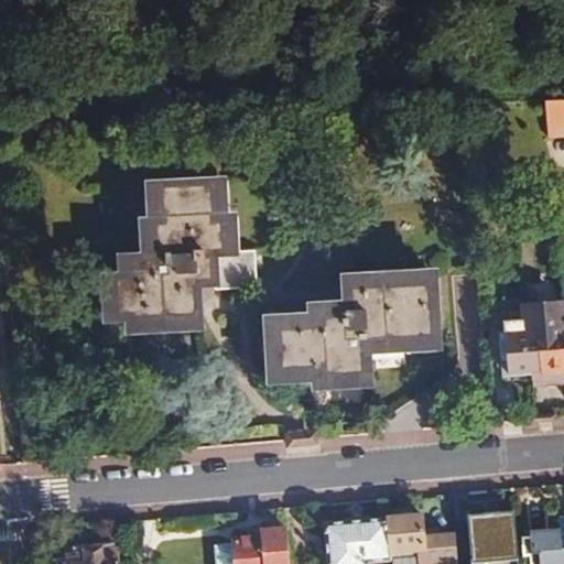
[(563,99),(544,101),(545,139),(563,138),(563,99)]
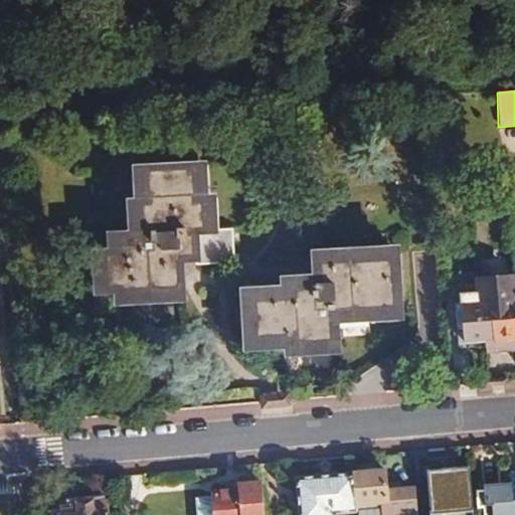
[(136,236),(114,236),(115,253),(99,254),(100,295),(116,294),(116,301),(183,296),(181,259),(197,259),(197,264),(234,262),(232,229),(213,232),(211,198),(204,198),(201,168),(141,170),(142,203),(134,203),(136,236)]
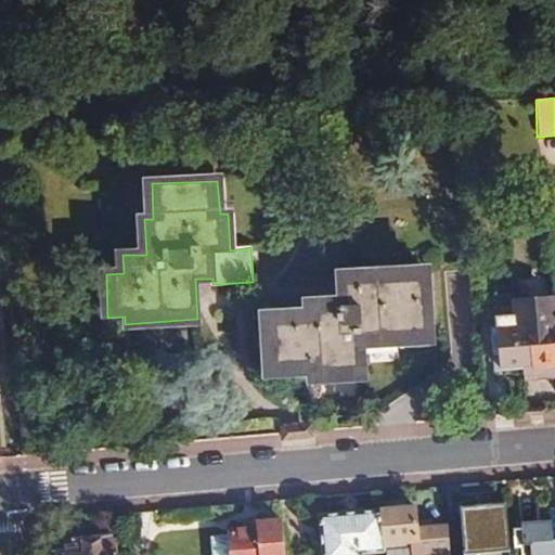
[(309,317),(268,320),(270,372),(312,371),(312,379),(366,375),(365,344),(433,339),(428,273),(339,279),(341,304),(309,307),(309,317)]
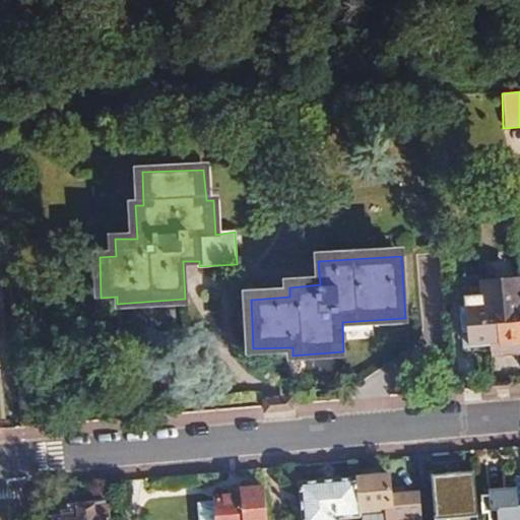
[(465,305),(459,305),(462,336),(489,333),(489,322),(498,322),(500,343),(519,341),(519,279),(484,282),(485,291),(465,294),(465,305)]
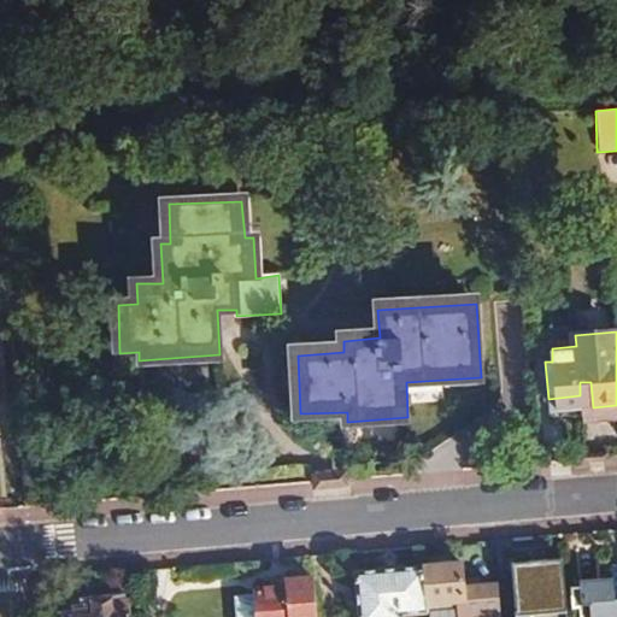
[(562,557),(510,560),(515,612),(565,607),(562,557)]
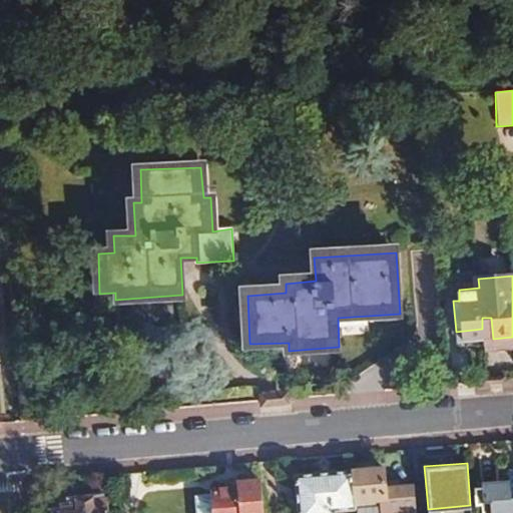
[(383,471),(352,473),(355,512),(416,512),(414,488),(384,490),(383,471)]
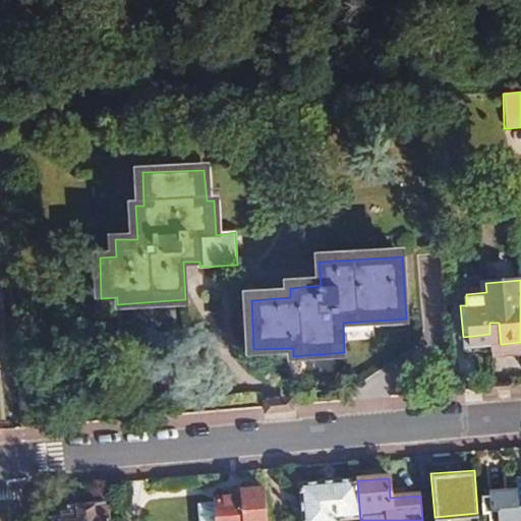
[(357,480),(299,485),(302,520),(351,520),(360,520),(357,480)]
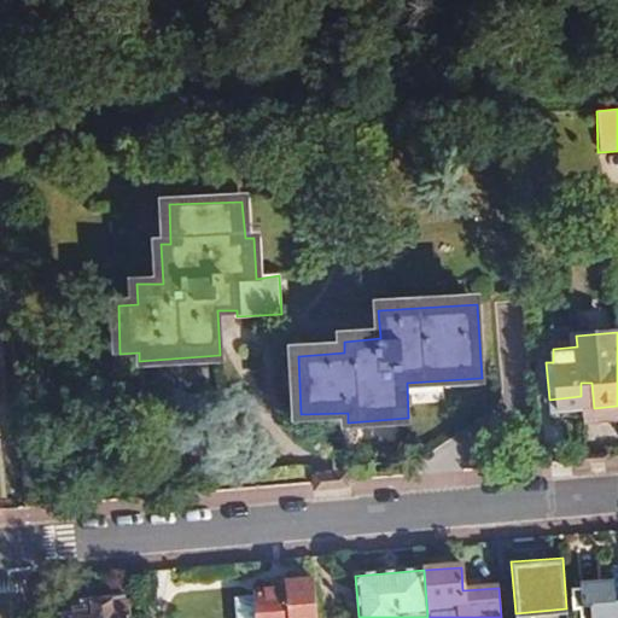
[(617,617),(617,578),(588,582),(588,589),(588,594),(589,607),(589,617),(605,616),(605,617),(617,617)]
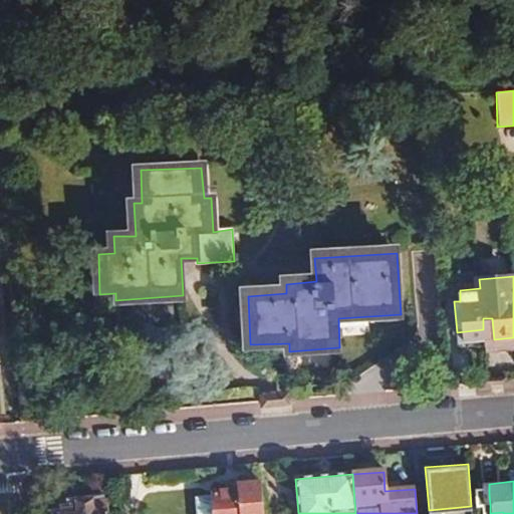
[(241,489),(214,492),(214,498),(214,506),(214,513),(263,513),(261,482),(241,484),(241,489)]
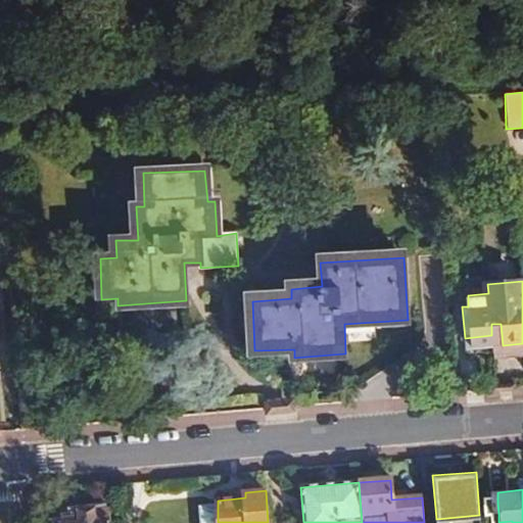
[(218,522),(218,515),(218,507),(199,508),(200,522),(218,522)]
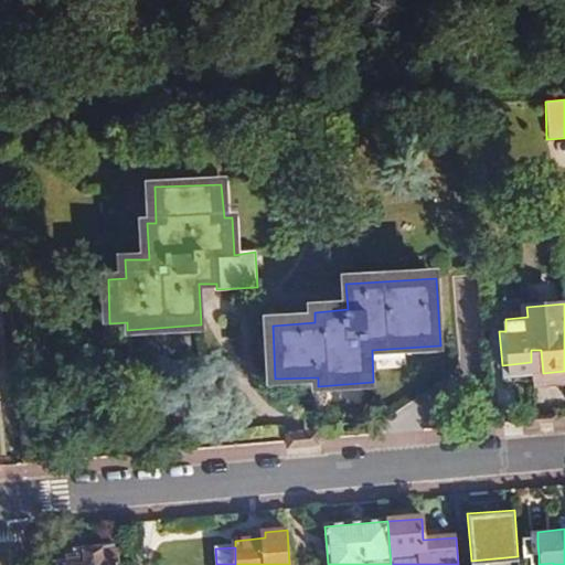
[(68,562),(64,564),(118,564),(117,551),(83,554),(84,561),(68,562)]
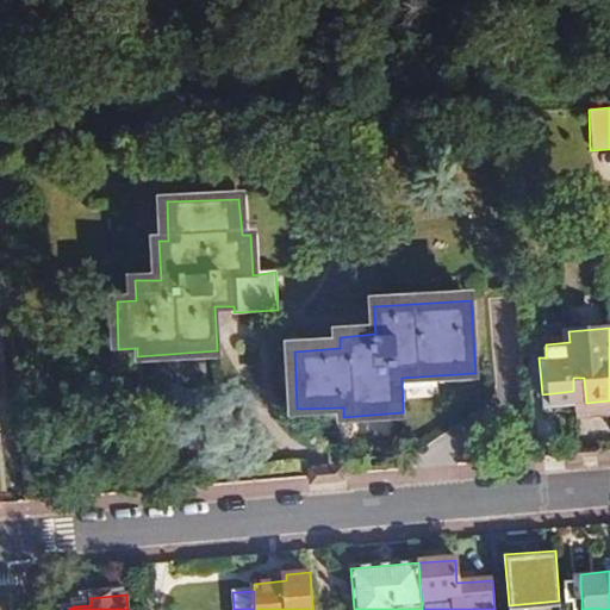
All buildings are outlined.
